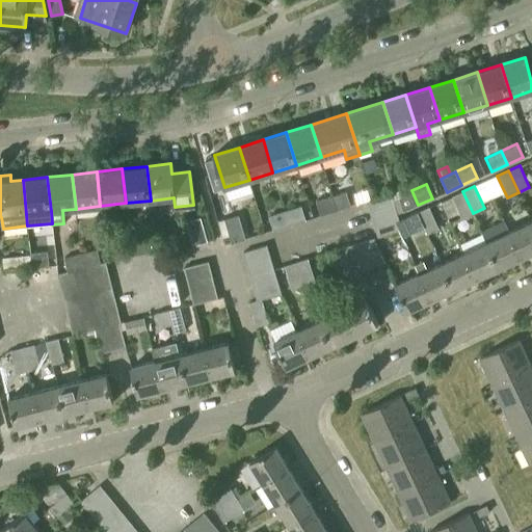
[(418,205),(411,190),(398,196),(402,212),(418,205)]
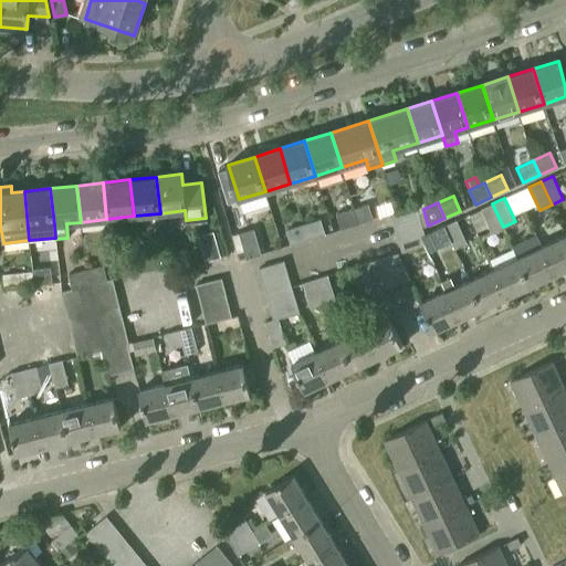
[(352,209),(356,223),(373,219),(368,203),(352,209)]
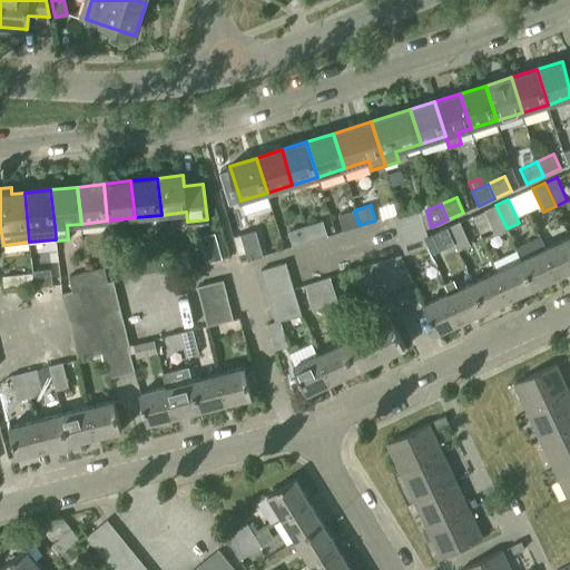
[(507,228),(495,205),(484,210),(494,234),(507,228)]
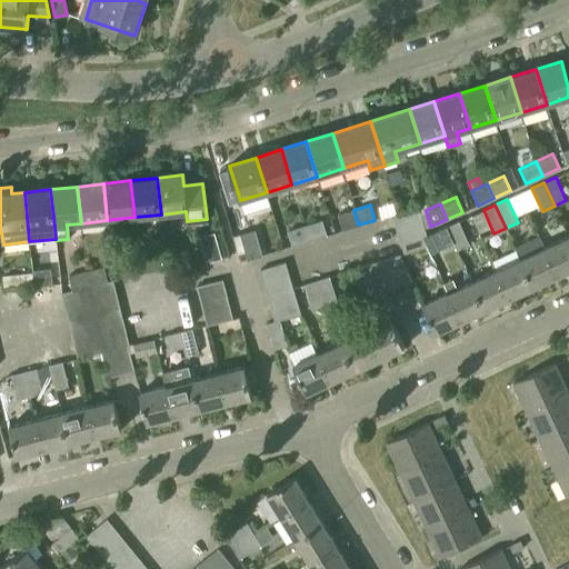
[(396,228),(422,220),(418,207),(392,215),(396,228)]
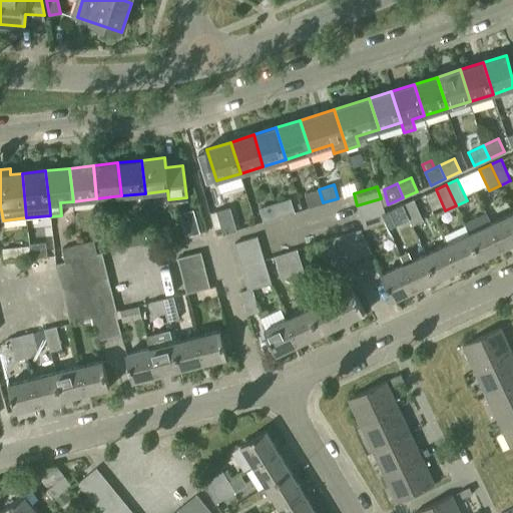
[(323,202),(319,189),(305,193),(309,207),(323,202)]
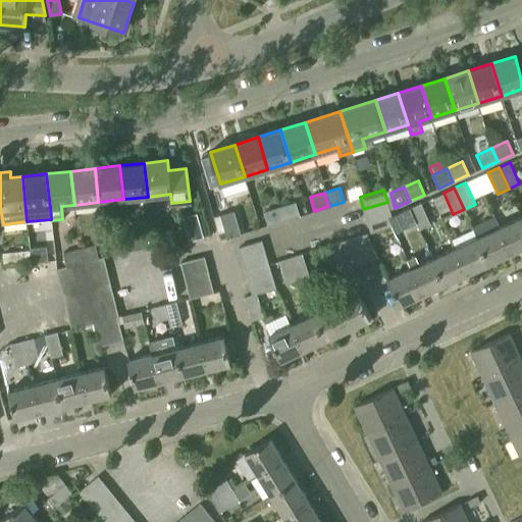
[(279,207),(283,220),(300,216),(295,202),(279,207)]
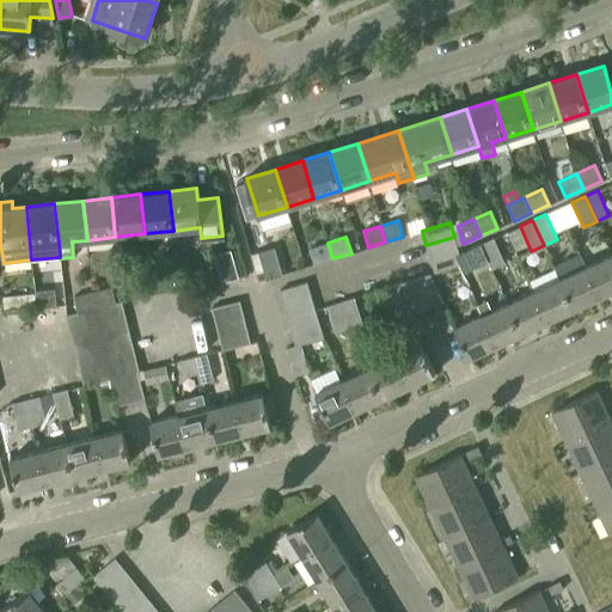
[(454,237),(426,245),(430,259),(458,250),(454,237)]
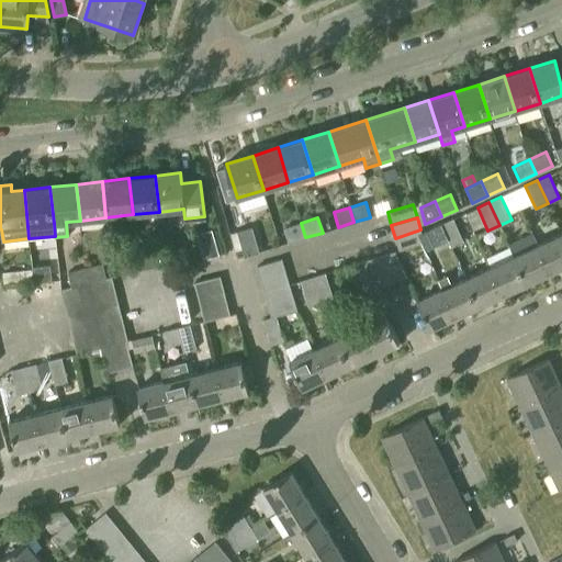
[(453,218),(441,224),(451,247),(463,242),(453,218)]
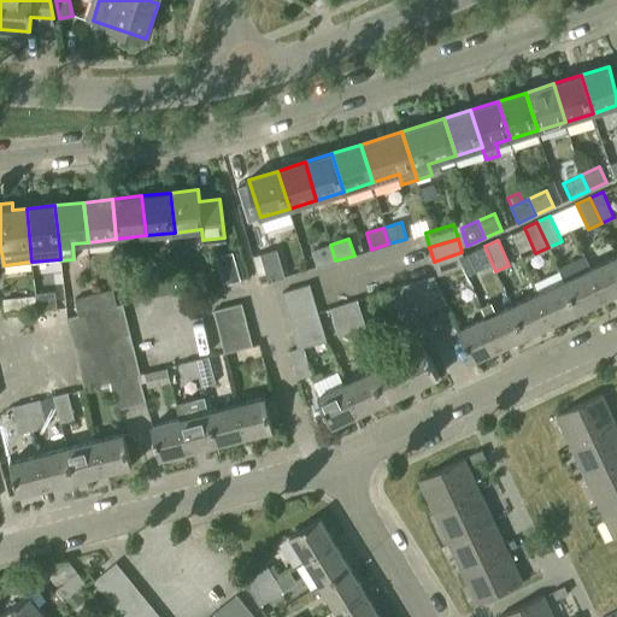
[(335,260),(330,245),(311,251),(317,266),(335,260)]
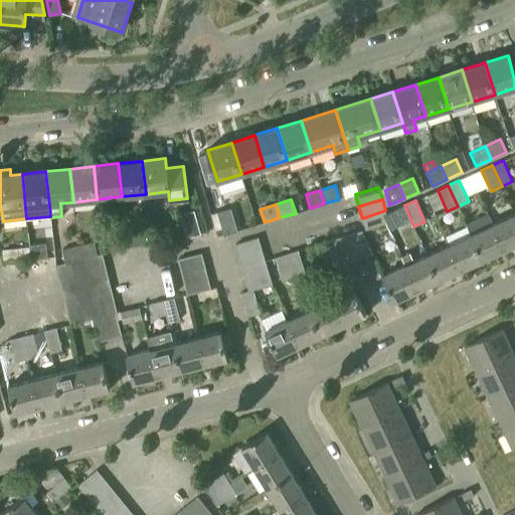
[(224,236),(237,232),(231,209),(217,213),(224,236)]
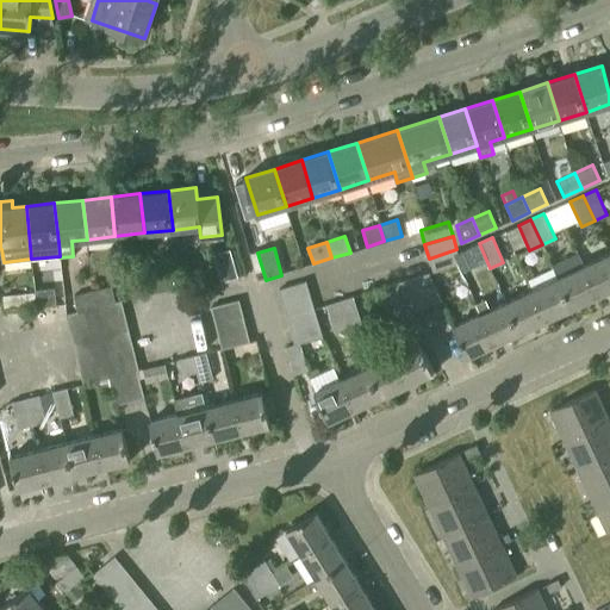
[(456,249),(429,259),(433,273),(461,263),(456,249)]
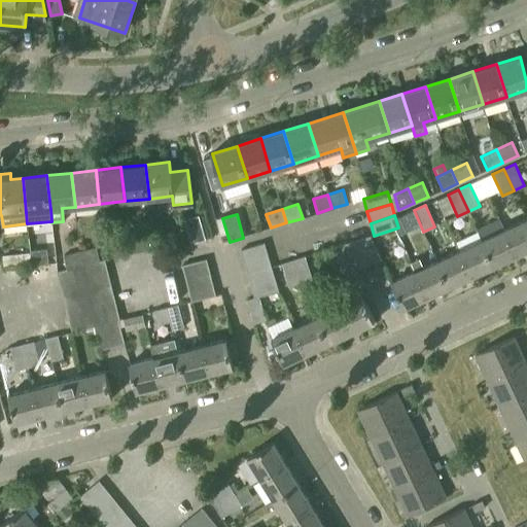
[(184,220),(191,244),(205,240),(199,216),(184,220)]
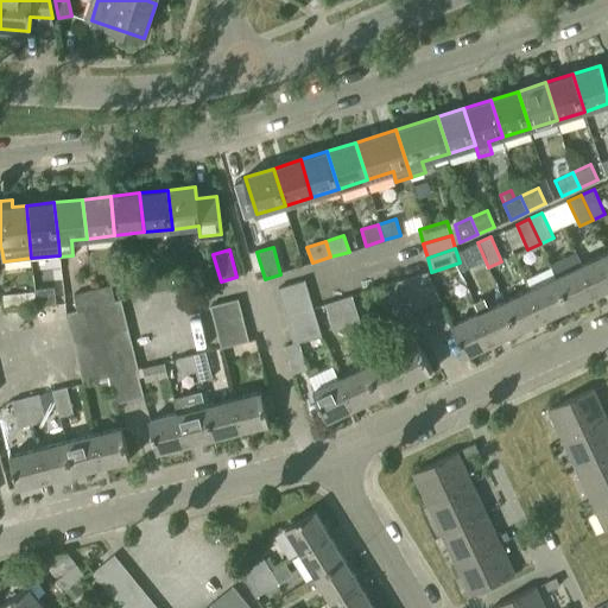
[(607,254),(607,253),(582,265),(596,296),(607,289),(607,254)]
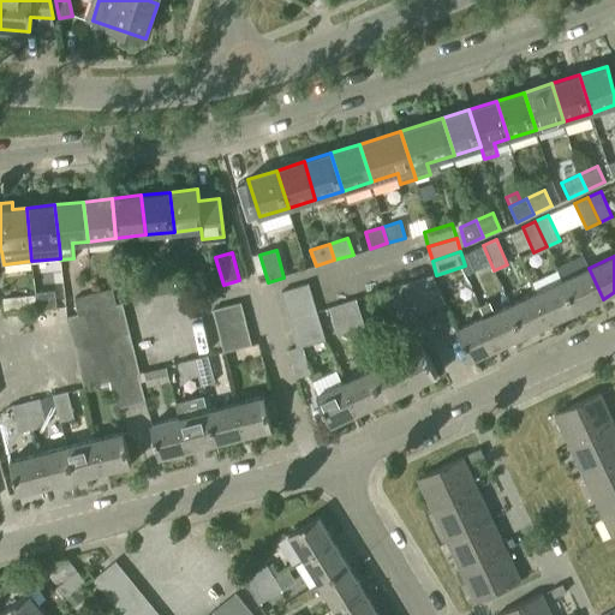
[(589,268),(562,281),(577,311),(603,299),(589,268)]
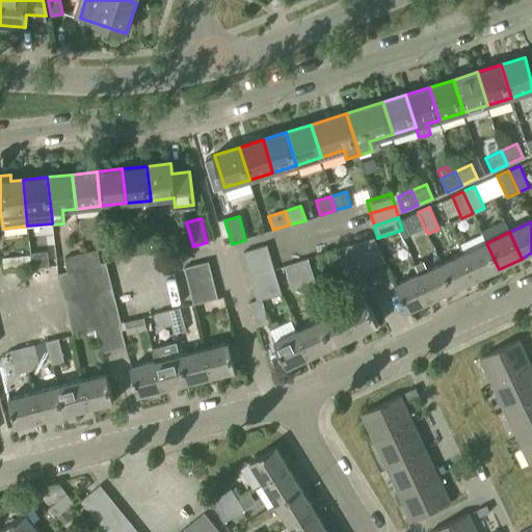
[(129,240),(131,255),(147,253),(145,238),(129,240)]
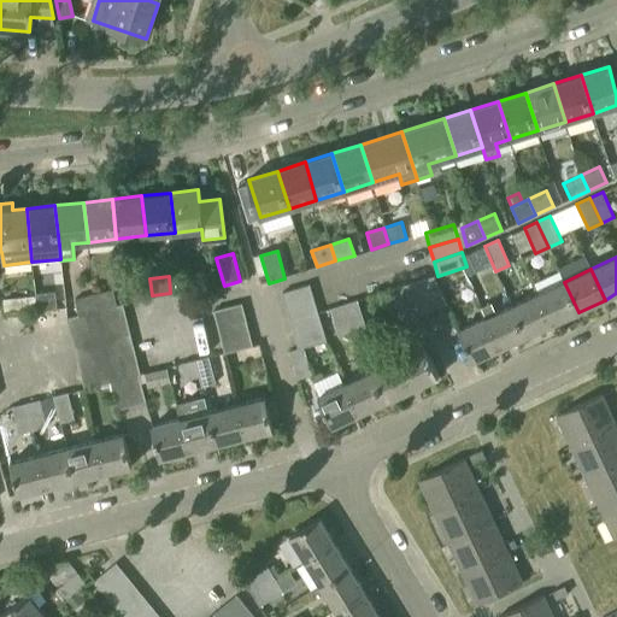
[(418,281),(430,310),(446,303),(434,276),(418,281)]
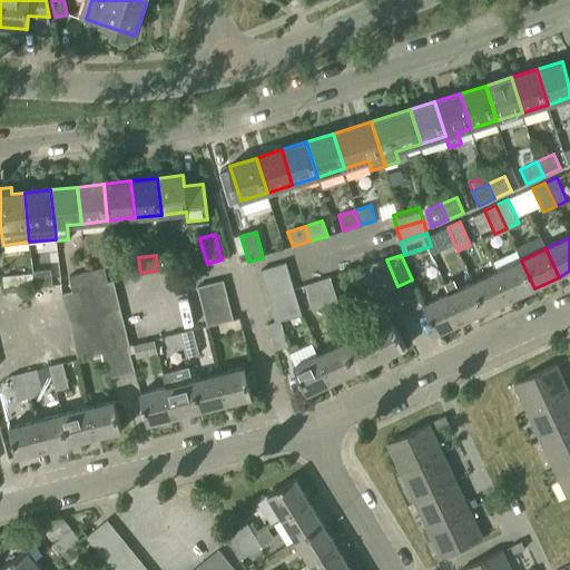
[(140,273),(138,257),(120,259),(121,275),(140,273)]
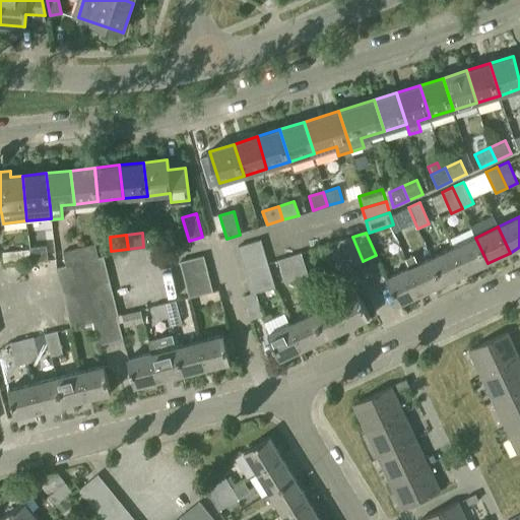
[(363,261),(352,237),(340,240),(330,244),(340,266),(351,261),(353,266),(363,261)]
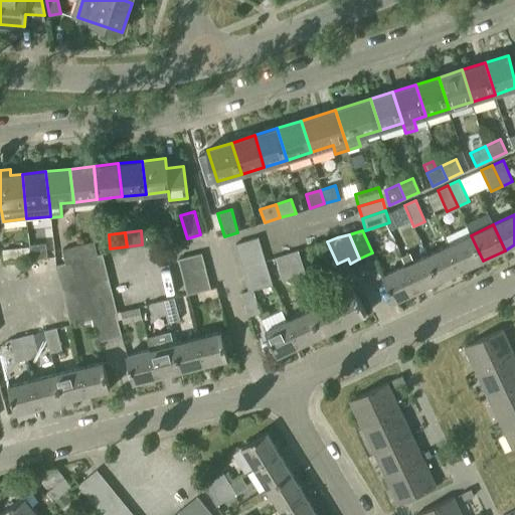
[(471,235),(449,245),(461,271),(483,261),(471,235)]
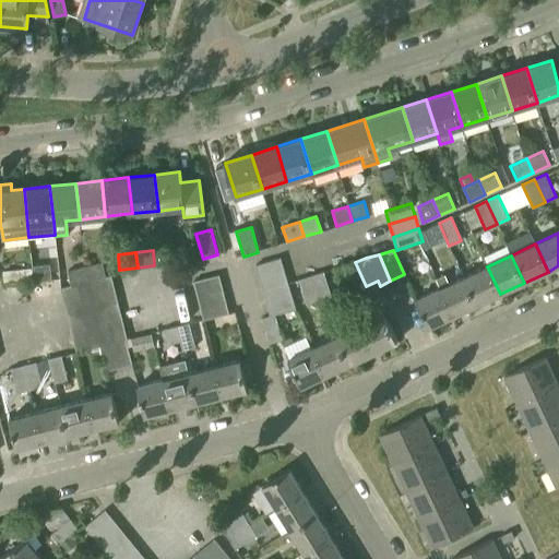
[(259,278),(285,271),(281,258),(256,266),(259,278)]
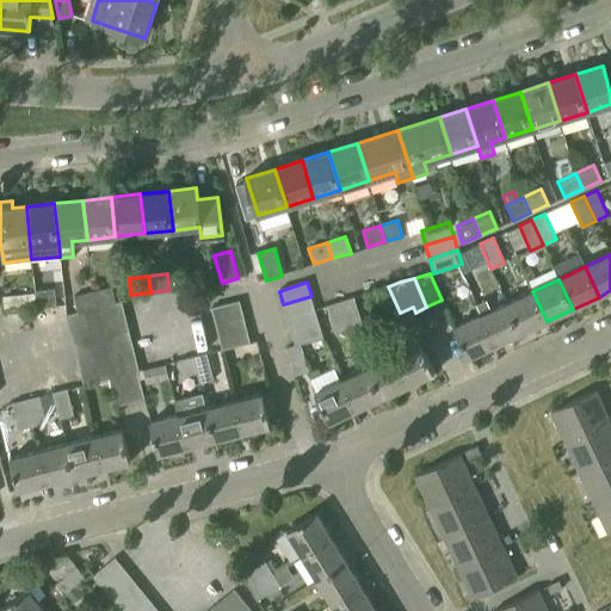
[(112,288),(93,292),(97,308),(116,303),(112,288)]
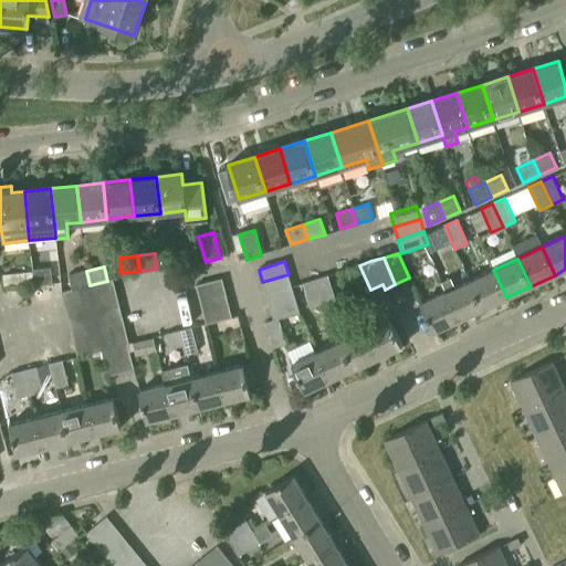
[(50,268),(32,270),(33,284),(52,283),(50,268)]
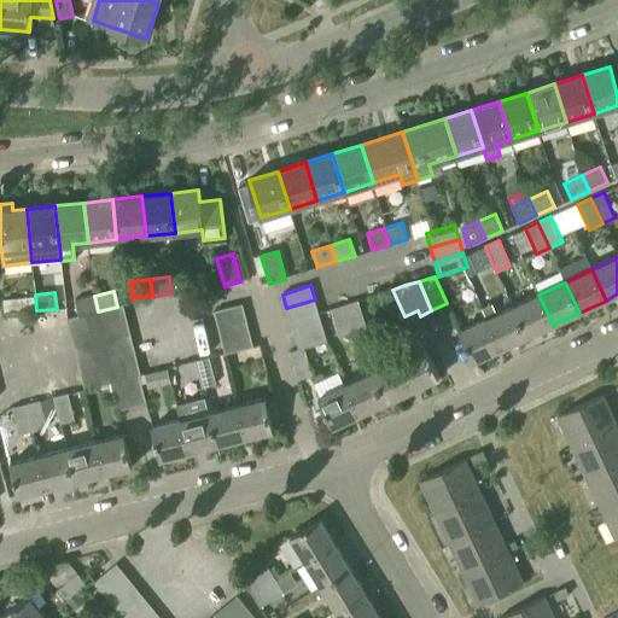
[(553,325),(538,295),(512,307),(526,337),(553,325)]
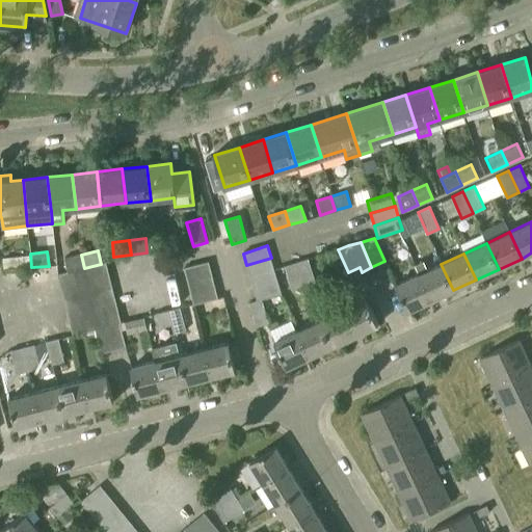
[(84,268),(81,255),(64,259),(68,272),(82,269),(84,268)]
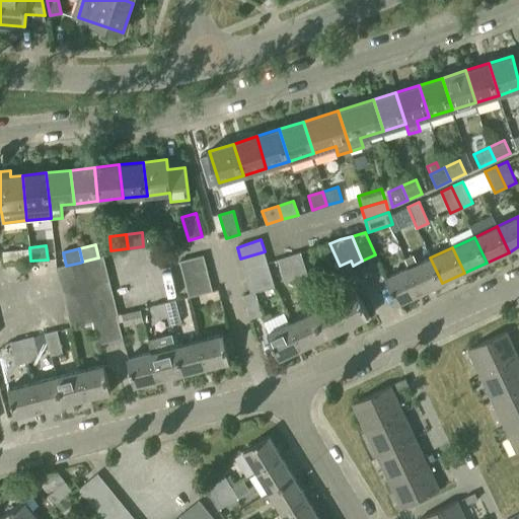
[(268,264),(265,251),(240,258),(244,271),(268,264)]
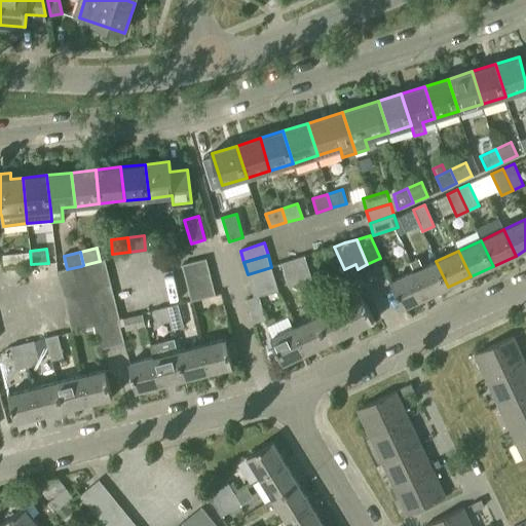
[(311,278),(305,255),(293,259),(300,282),(311,278)]
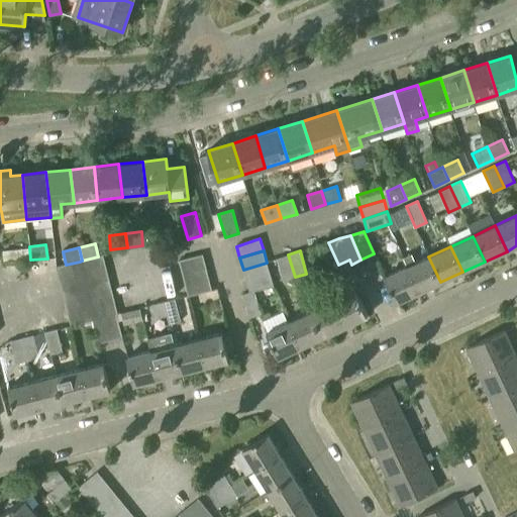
[(295,277),(288,254),(277,257),(284,280),(295,277)]
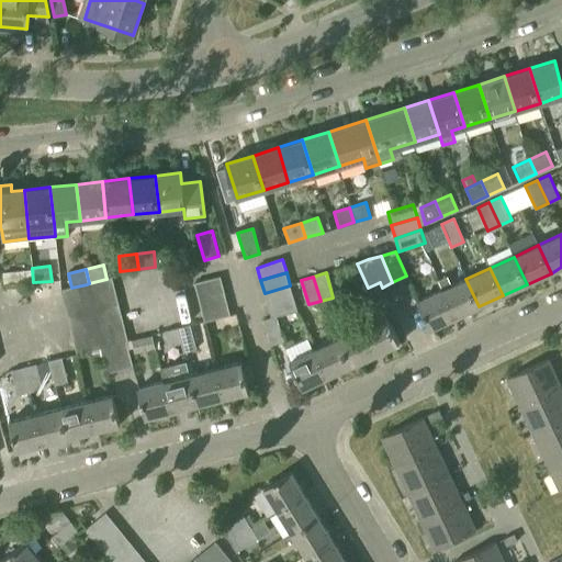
[(112,278),(107,279),(89,283),(87,284),(90,298),(115,291),(112,278)]
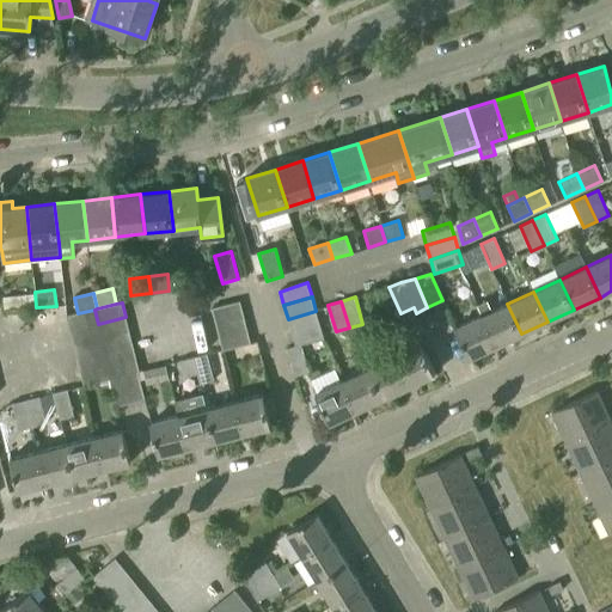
[(215,323),(244,317),(240,303),(212,308),(215,323)]
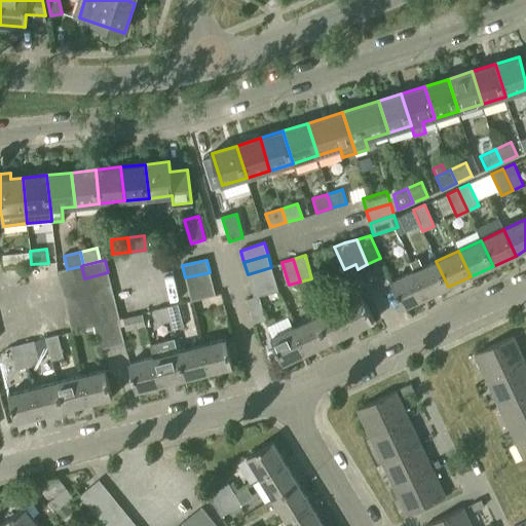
[(436,261),(414,271),(425,297),(448,287),(436,261)]
